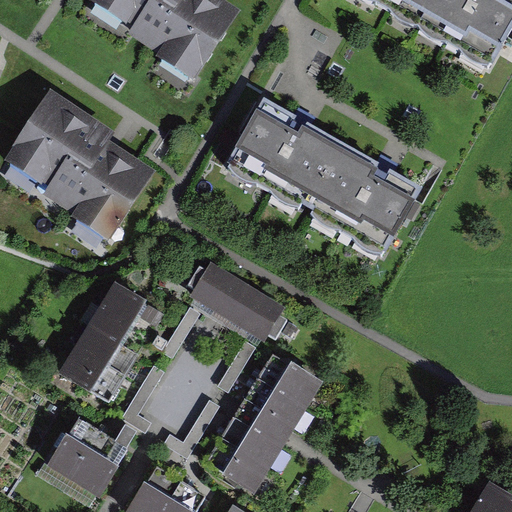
[(107,0),(152,28),(146,37),(199,69),(234,13),(213,0),(107,0)]
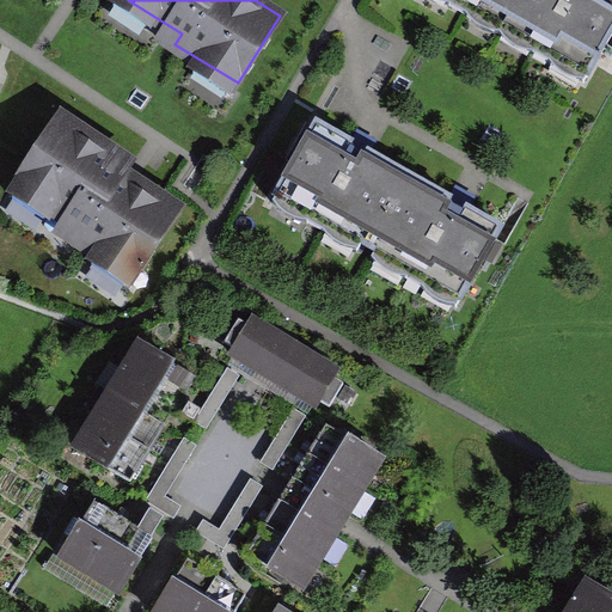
[(463,0),(506,25),(520,0),(463,0)]
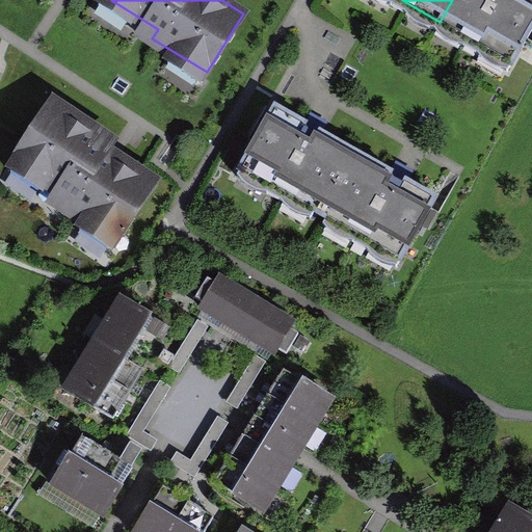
[(531,0),(452,0),(440,22),(511,63),(531,28),(531,0)]
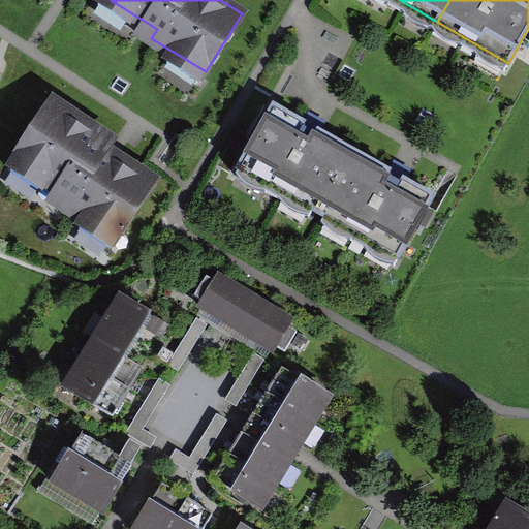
[(123,229),(157,174),(110,145),(119,129),(60,93),(16,165),(123,229)]
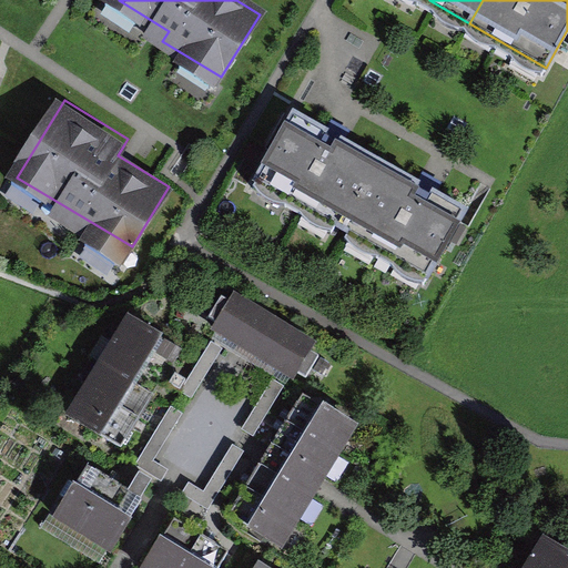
[(261,188),(344,232),(384,158),(344,137),(302,113),(279,156),(261,188)]
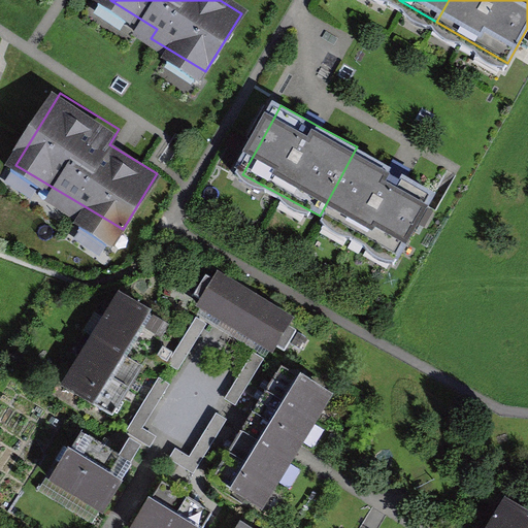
[(320,216),(396,258),(434,189),(397,169),(357,146),(320,216)]
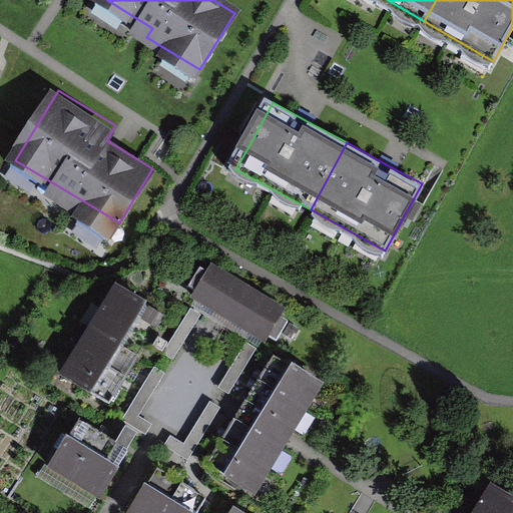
[(198,292),(194,299),(263,339),(266,334),(275,339),(285,320),(279,316),(283,309),(210,267),(207,272),(200,268),(189,287),(198,292)]
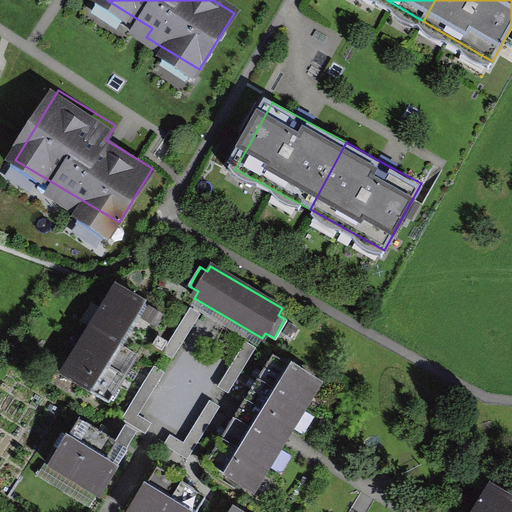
[(147,338),(160,317),(116,290),(103,311),(147,338)]
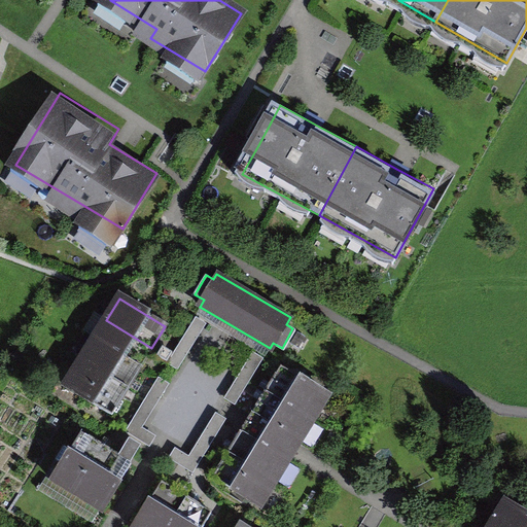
[(138,370),(151,348),(106,320),(93,342),(138,370)]
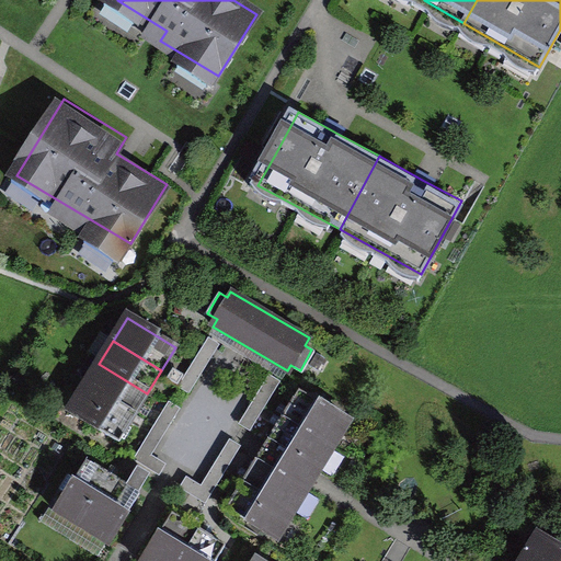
[(133,418),(147,393),(99,364),(84,387),(133,418)]
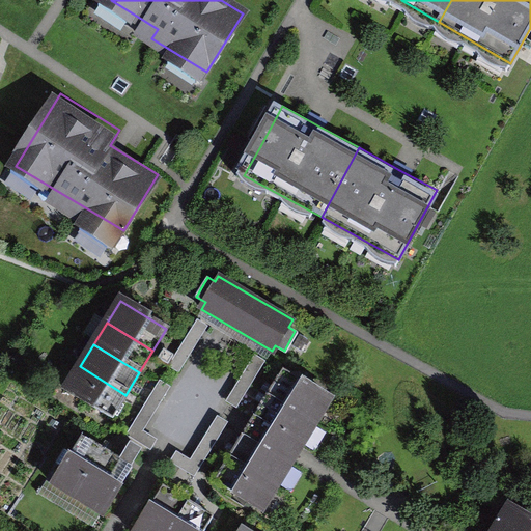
[(112,417),(126,395),(80,366),(66,388),(112,417)]
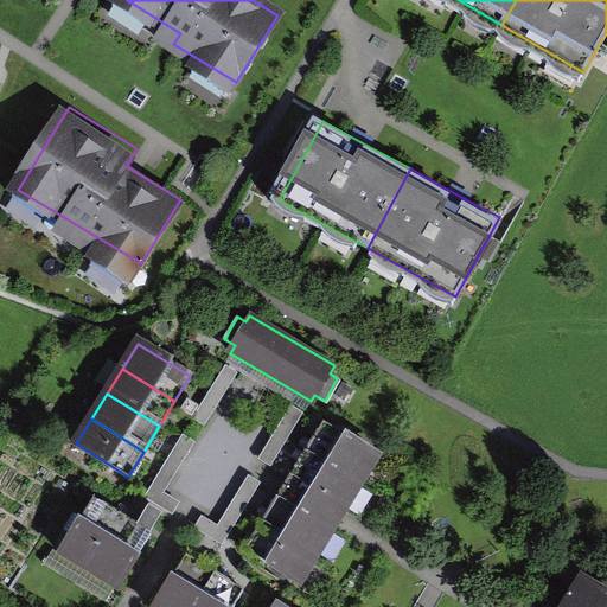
[(261,530),(248,551),(300,582),(337,523),(375,460),(324,428),(311,448),(305,458),(285,490),(266,521),(261,530)]
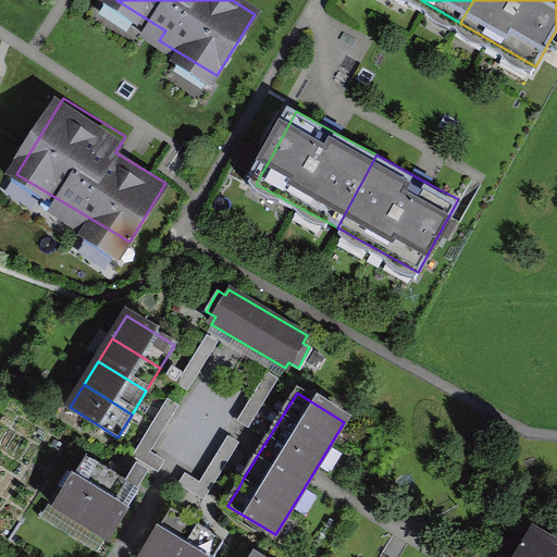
[(178,496),(205,510),(238,453),(227,447),(202,492),(186,483),(178,496)]
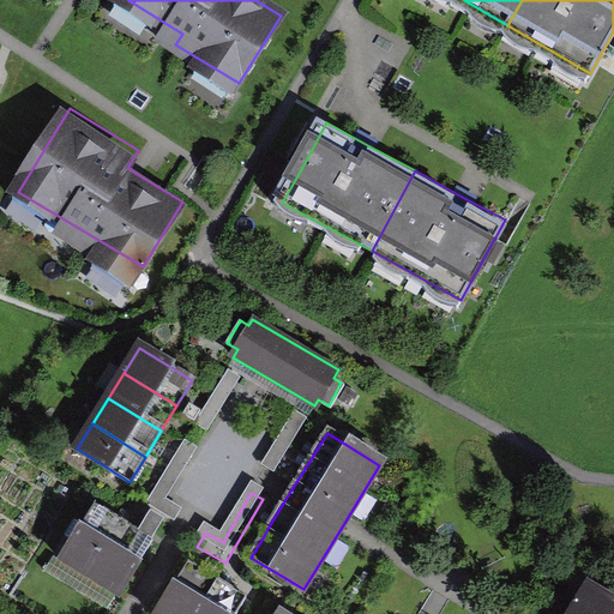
[(62,555),(121,589),(161,521),(149,513),(137,534),(90,506),(62,555)]
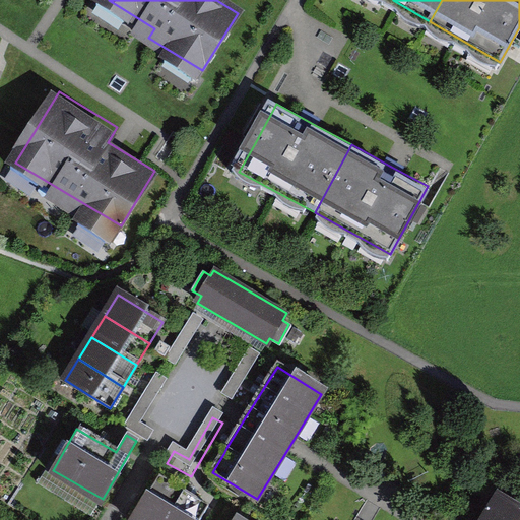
[(194,519),(205,502),(193,495),(176,484),(157,474),(130,519),(194,519)]
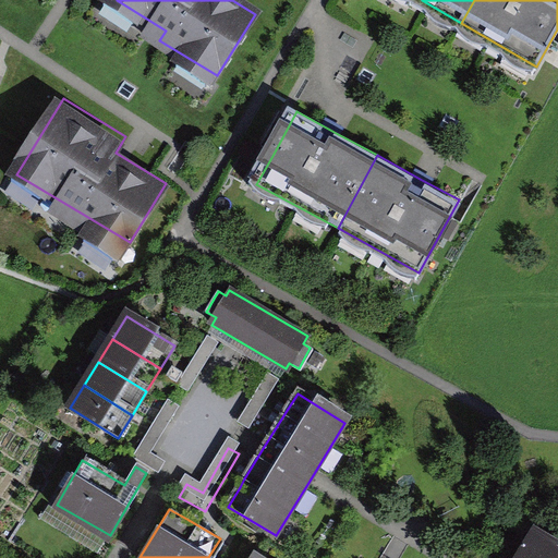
[(514,557),(557,557),(557,544),(533,530),(514,557)]
